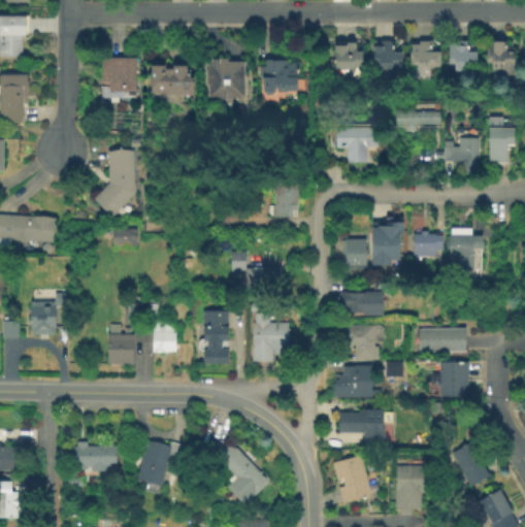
[(0,17),(27,18),(27,38),(23,38),(23,58),(0,58),(0,17)]
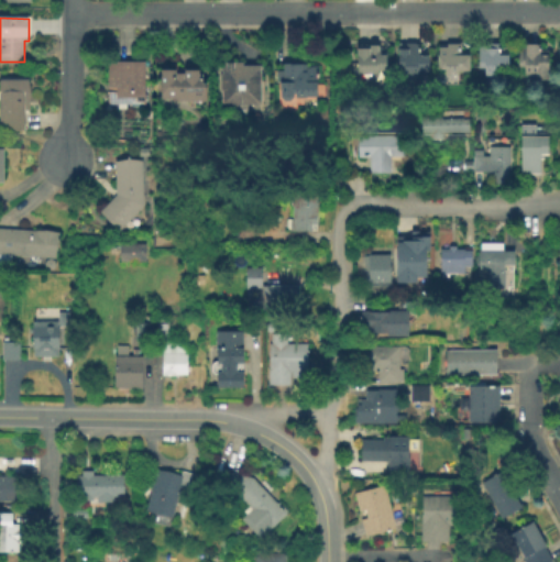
[(405,77),(405,70),(399,70),(399,50),(406,51),(407,45),(416,45),(415,56),(431,56),(430,73),(418,73),(418,78),(405,77)]
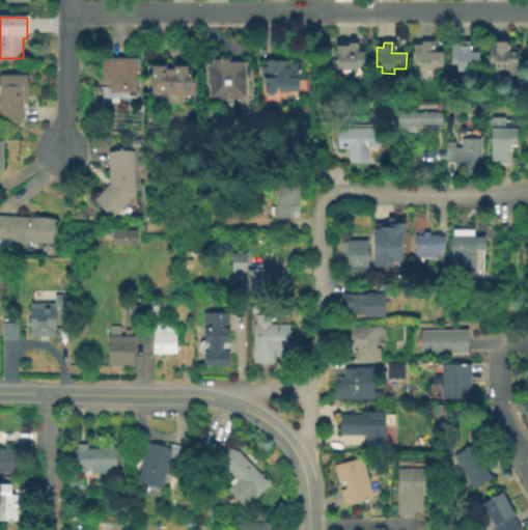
[(444,68),(433,68),(433,73),(419,73),(419,68),(414,68),(414,43),(434,43),(434,50),(444,50),(444,68)]
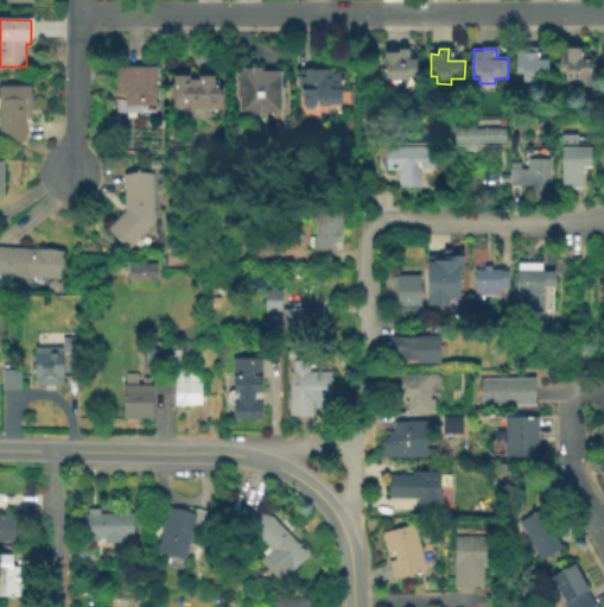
[(593,88),(576,88),(576,82),(567,82),(567,74),(560,74),(560,52),(568,52),(568,49),(585,49),(584,55),(593,55),(593,88)]
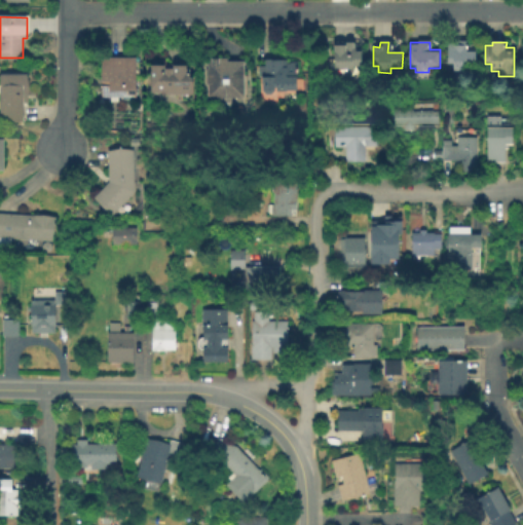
[(334,69),(335,47),(345,47),(345,43),(356,43),(356,51),(362,51),(361,66),(353,66),(353,70),(334,69)]
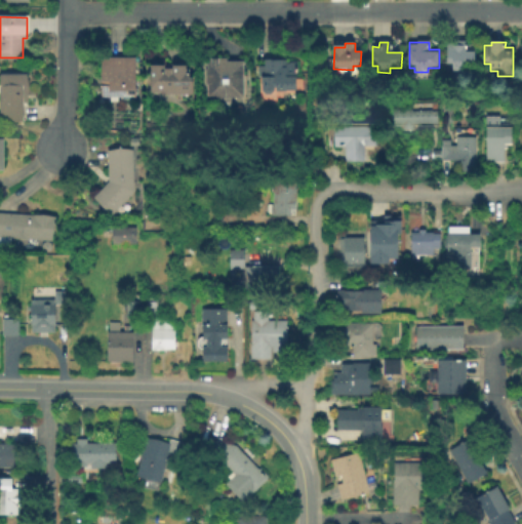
[(476,66),(465,66),(465,71),(452,71),(452,66),(448,66),(448,43),(466,43),(466,51),(476,51),(476,66)]
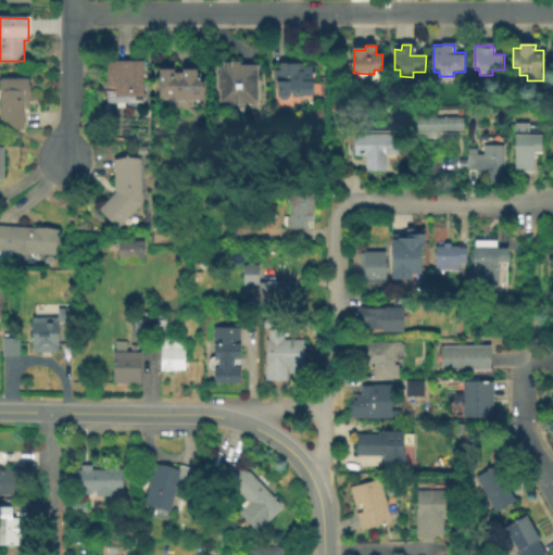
[(259,104),(221,104),(221,61),(242,61),(242,66),(259,66),(259,104)]
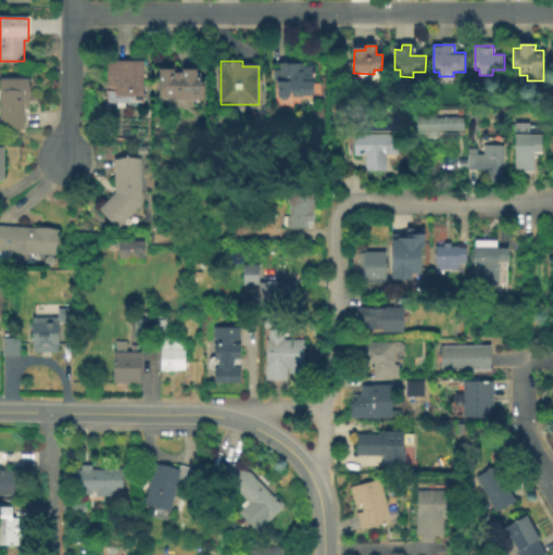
[(143,103),(108,103),(108,92),(114,92),(114,90),(108,90),(108,62),(143,62),(143,103)]
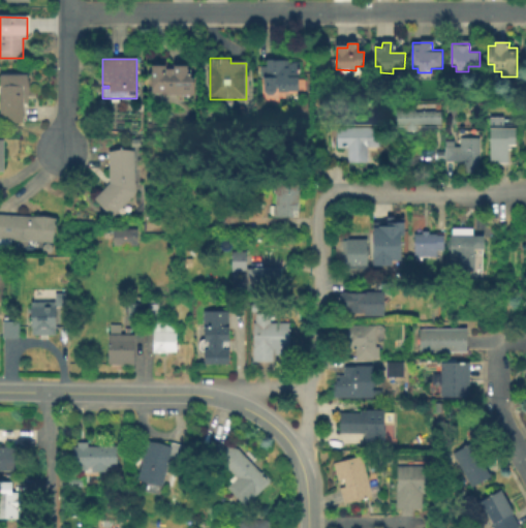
[(300,91),(275,91),(275,96),(261,96),(260,66),(267,66),(267,60),(299,60),(300,91)]
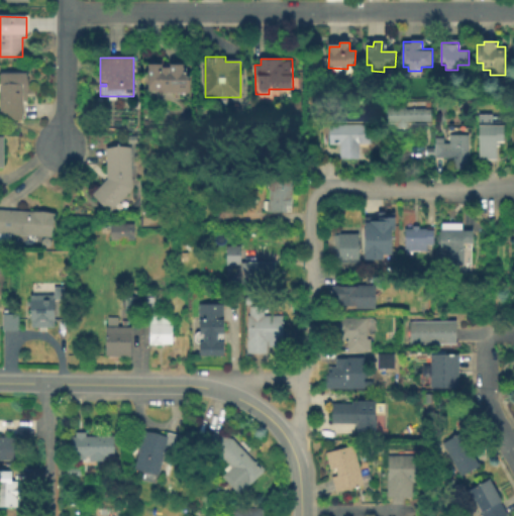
[(190,94),(147,93),(148,65),(163,65),(163,70),(169,70),(170,66),(183,66),(183,76),(190,76),(190,94)]
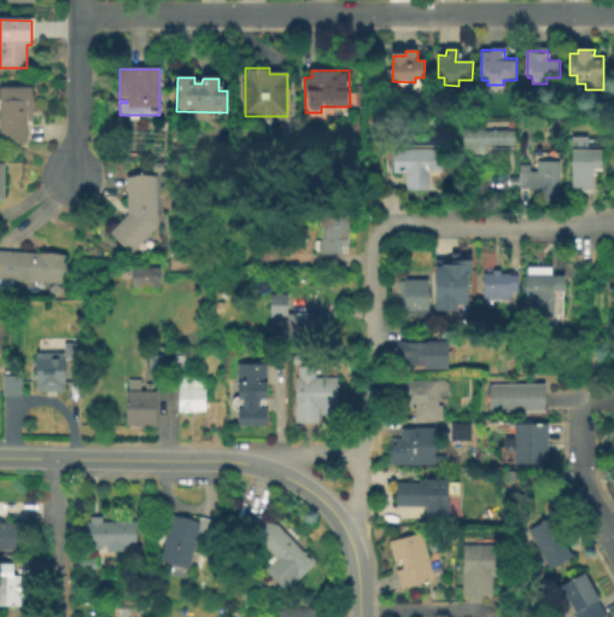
[(28,147),(1,147),(0,89),(34,89),(34,123),(28,123),(28,147)]
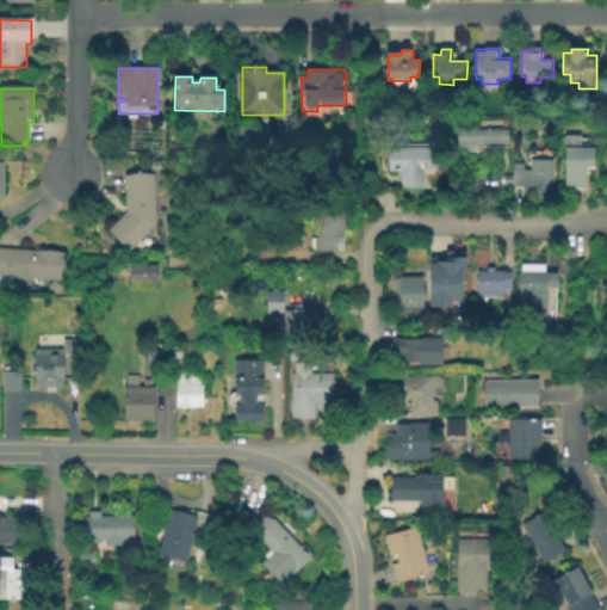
[(457,147),(457,129),(509,129),(509,148),(484,148),(484,153),(469,153),(469,147),(457,147)]
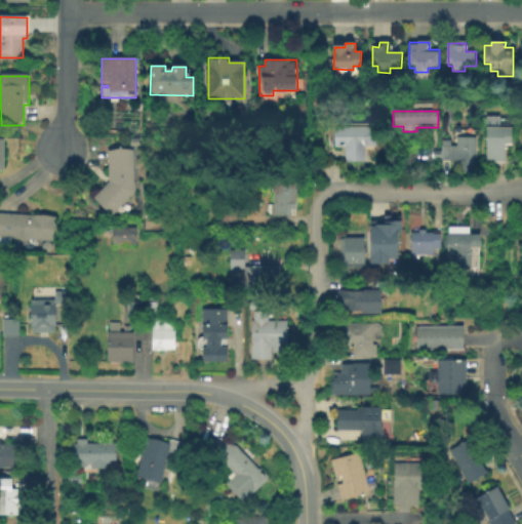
[(487,163),(486,118),(502,118),(502,128),(512,128),(512,147),(507,147),(507,163),(487,163)]
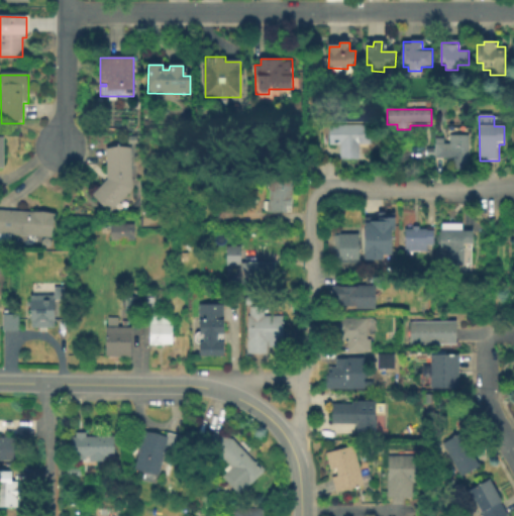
[(340,161),(340,145),(329,146),(329,126),(370,126),(370,145),(360,145),(360,161),(340,161)]
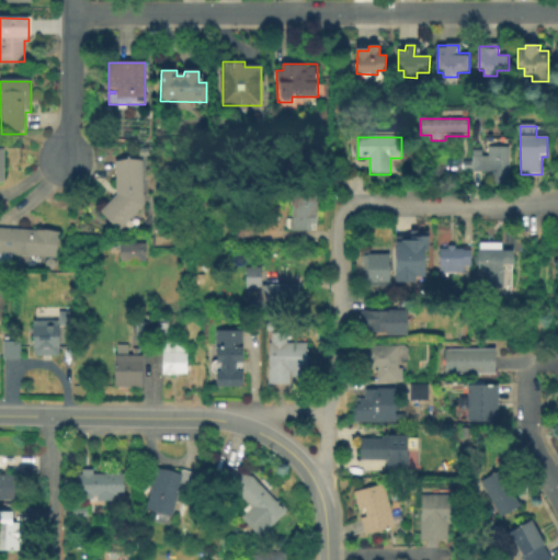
[(509,181),(496,181),(496,172),(473,172),(473,151),(481,151),(481,157),(488,157),(488,148),(509,147),(509,181)]
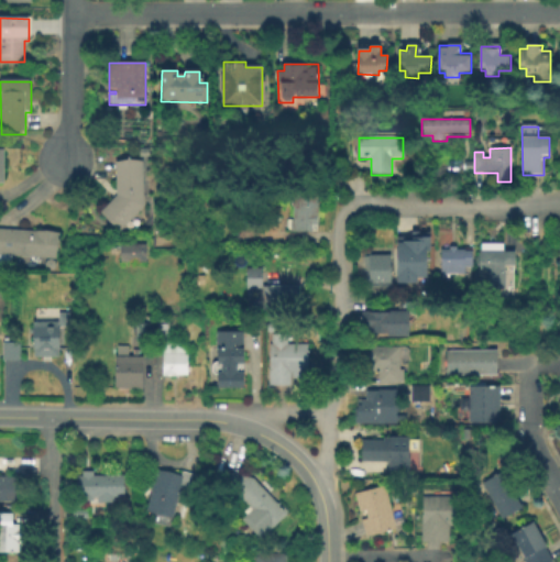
[(145,206),(120,230),(101,211),(117,196),(116,162),(143,161),(145,206)]
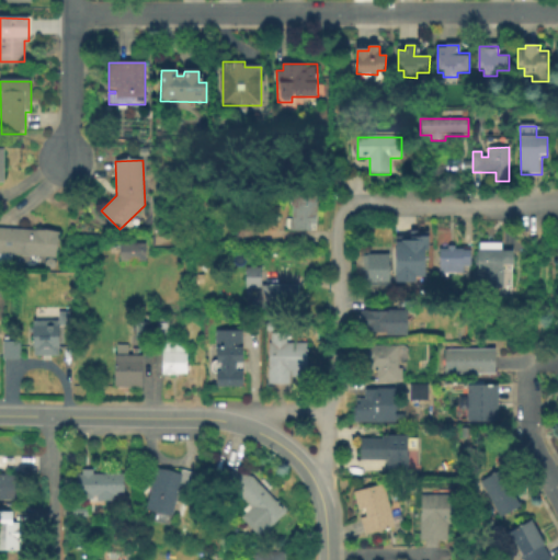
[(317,232),(285,231),(285,219),(292,220),(292,191),(318,191),(317,232)]
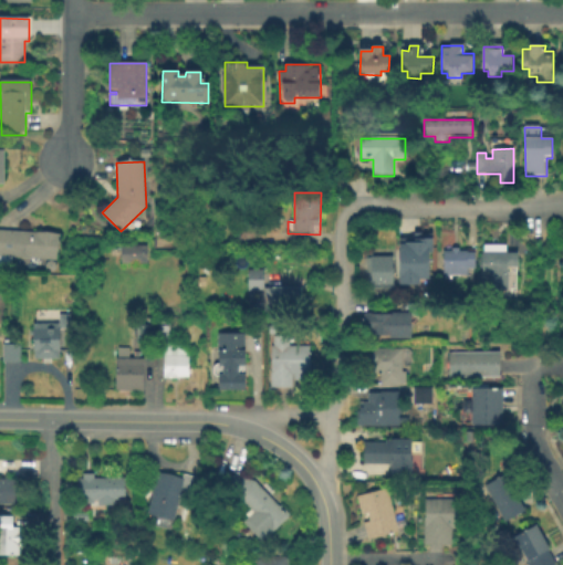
[(0,230),(59,233),(58,260),(12,258),(12,265),(0,264),(0,230)]
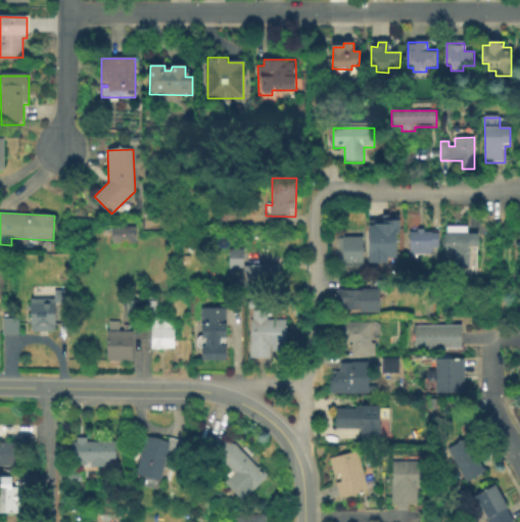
[(369,265),(369,220),(382,220),(382,216),(400,216),(400,235),(396,235),(396,258),(387,258),(387,265),(369,265)]
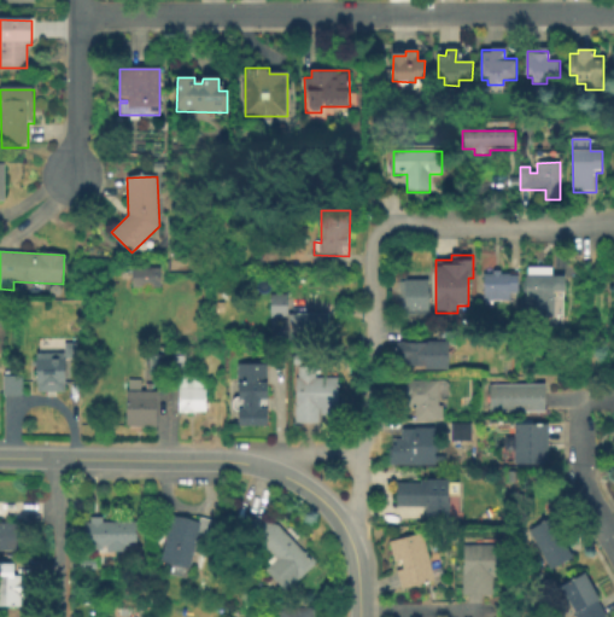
[(526,319),(525,267),(555,267),(555,272),(566,272),(566,292),(555,292),(555,319),(526,319)]
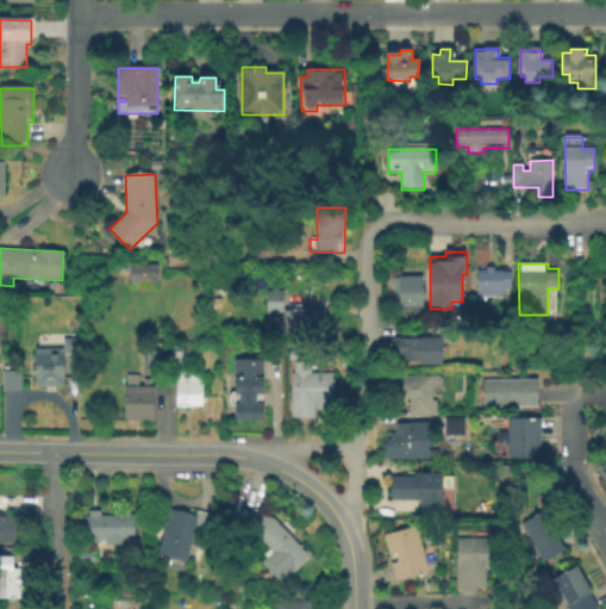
[(131,284),(131,265),(161,265),(160,284),(131,284)]
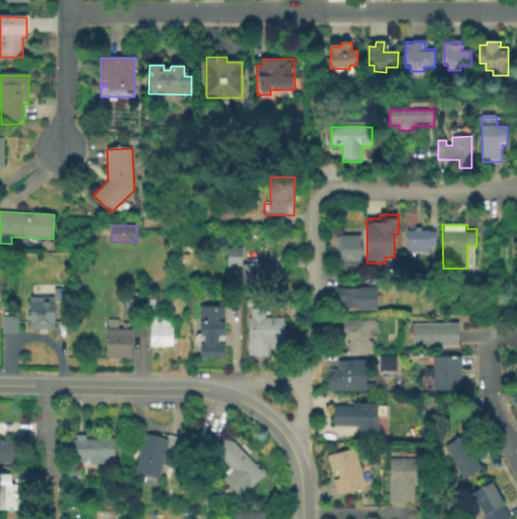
[(407,252),(407,231),(414,231),(414,226),(423,226),(423,231),(428,231),(428,229),(438,229),(437,248),(431,248),(431,252),(407,252)]
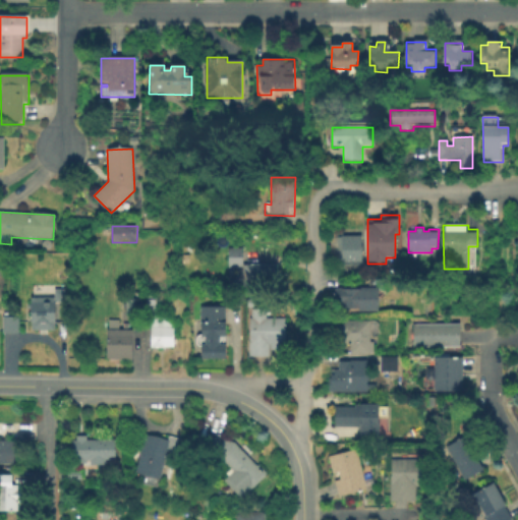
[(362,265),(339,265),(338,237),(361,236),(362,265)]
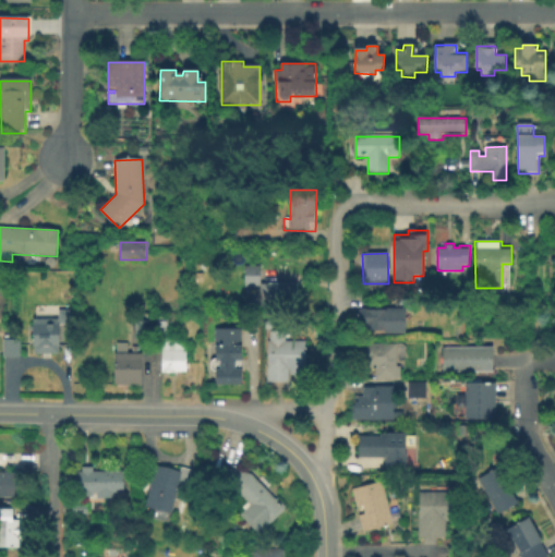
[(260,310),(260,287),(244,287),(244,265),(260,265),(261,282),(297,282),(297,290),(303,290),(303,304),(297,304),(297,310),(260,310)]
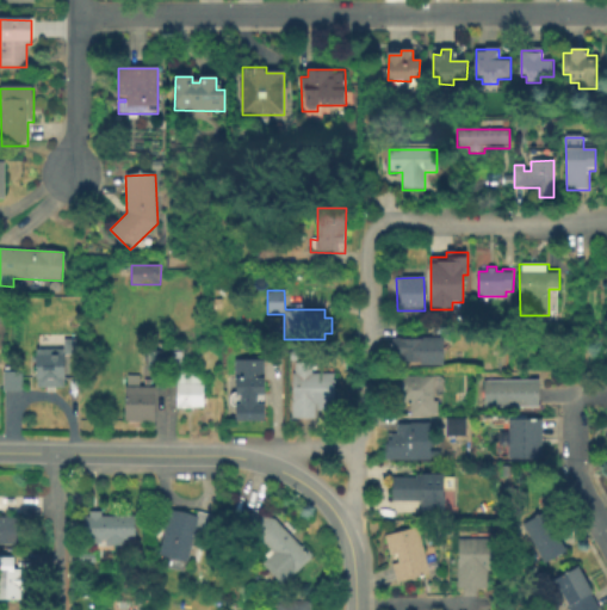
[(462,326),(462,337),(441,336),(441,327),(462,326)]
